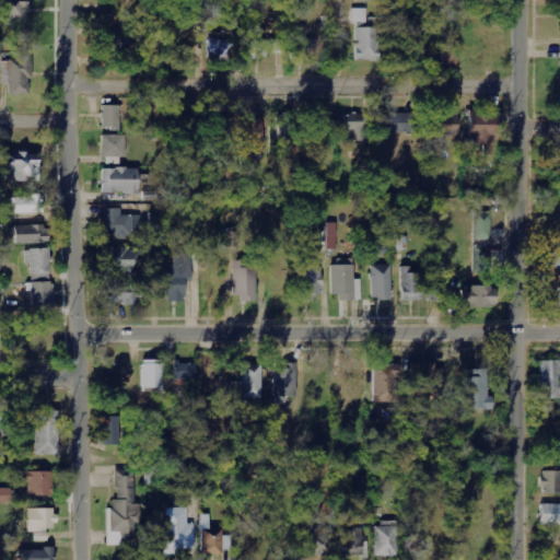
[(0,0),(0,23),(27,24),(28,0),(0,0)]
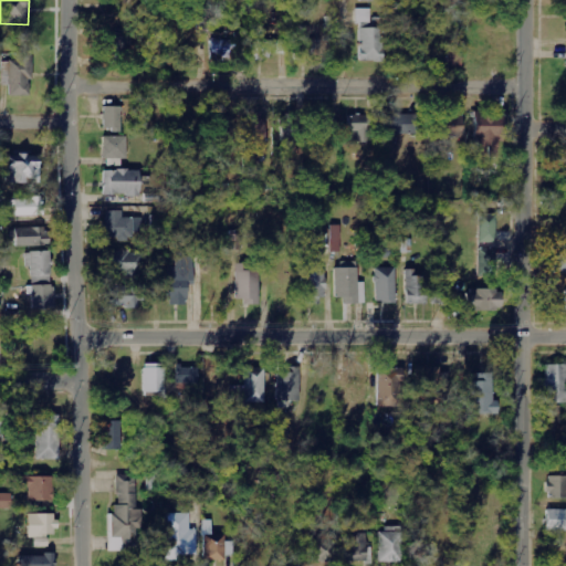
[(370,9),(356,9),(356,24),(371,23),(370,9)]
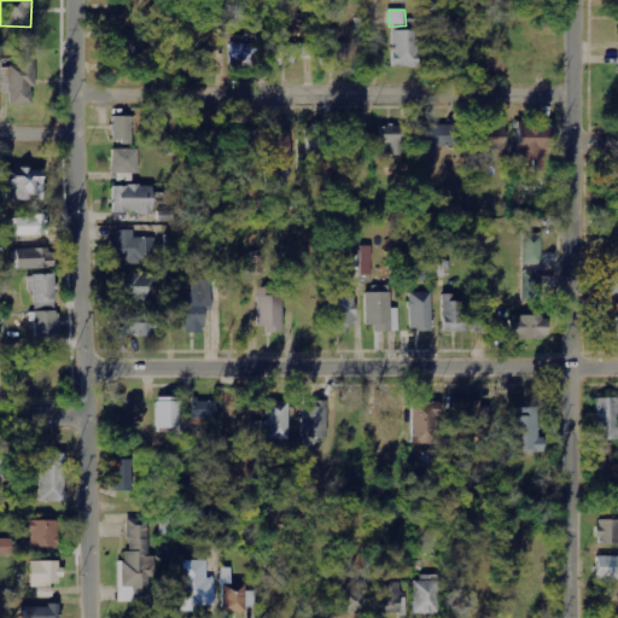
[(392,30),(394,68),(419,68),(419,30),(392,30)]
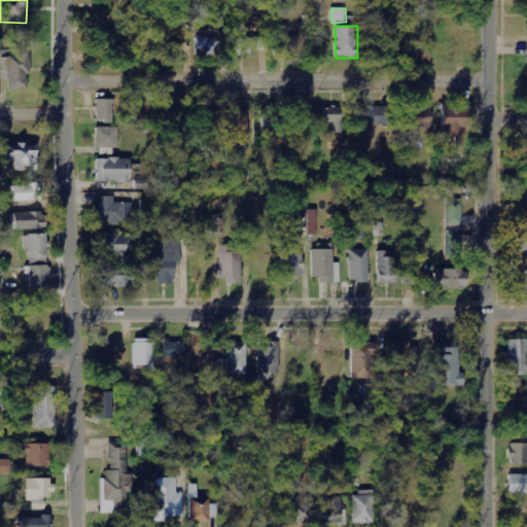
[(100,55),(120,55),(119,34),(100,34),(100,55)]
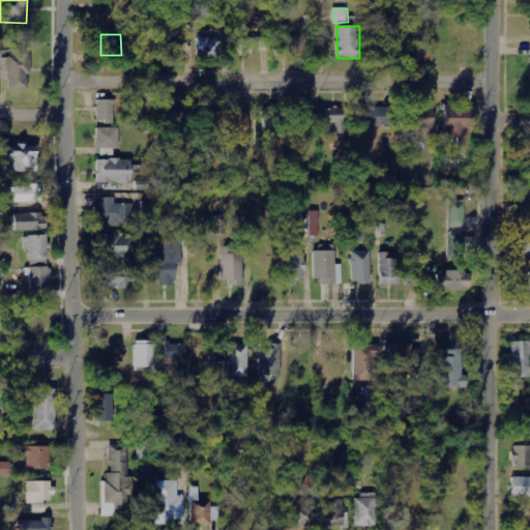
[(267,51),(267,36),(235,37),(236,56),(256,56),(256,51),(267,51)]
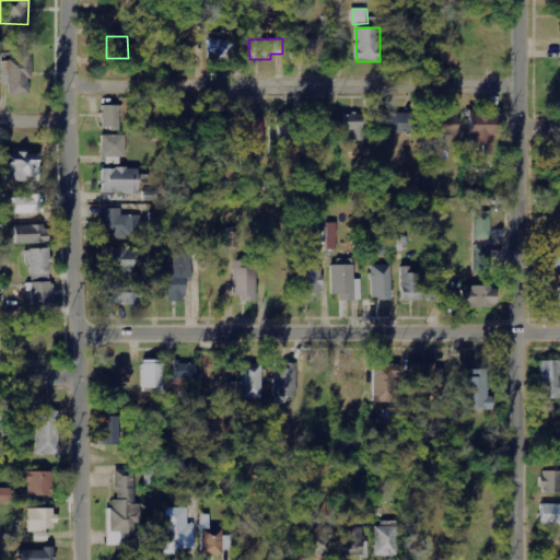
[(224,54),(224,49),(232,49),(232,41),(209,39),(209,53),(224,54)]
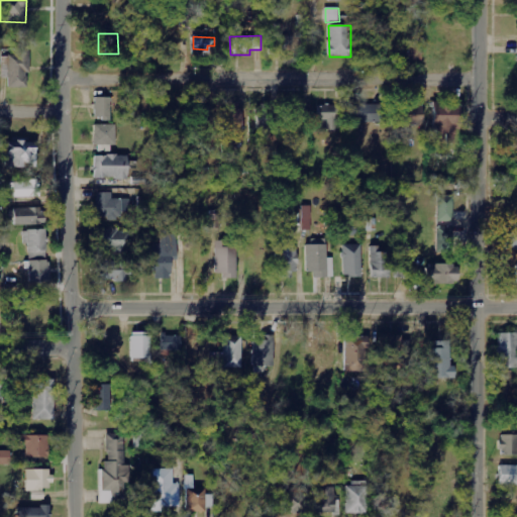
[(267,54),(291,54),(291,36),(267,36),(267,54)]
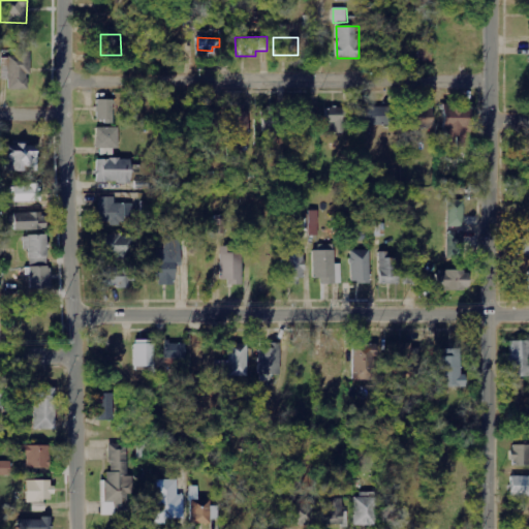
[(9,90),(30,90),(29,51),(1,51),(2,80),(9,80),(9,90)]
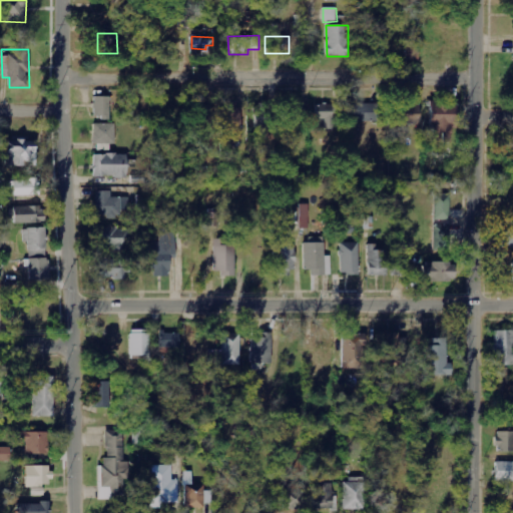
[(109,96),(94,97),(94,118),(110,118),(109,96)]
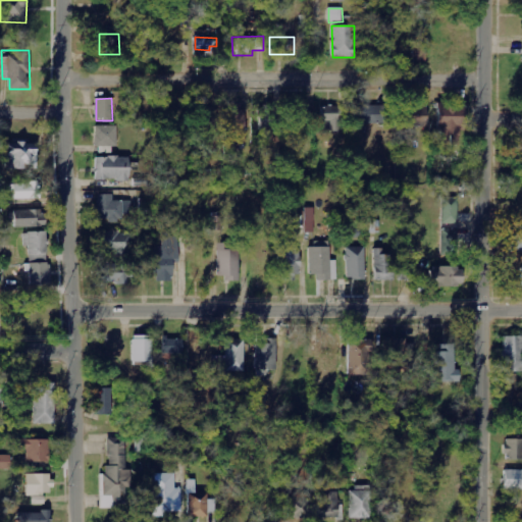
[(436,105),(436,138),(446,138),(446,137),(462,136),(461,104),(436,105)]
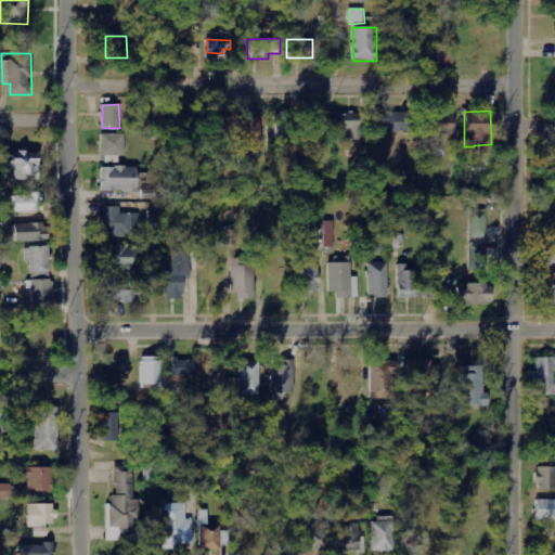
[(237,113),(241,182),(257,181),(256,157),(261,156),(259,112),(237,113)]
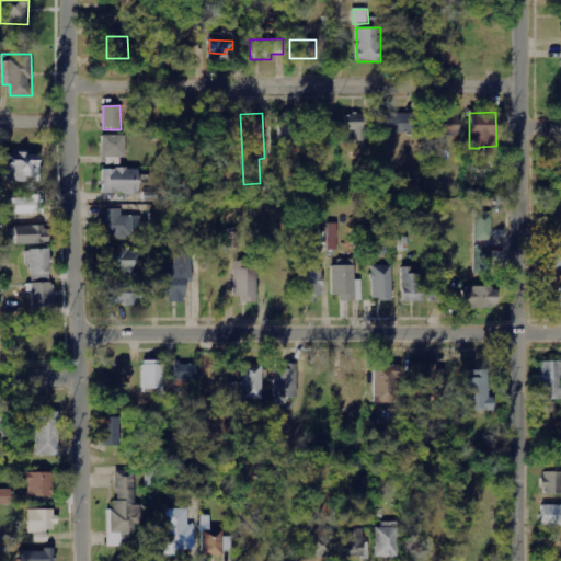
[(413,132),(412,113),(382,114),(384,133),(413,132)]
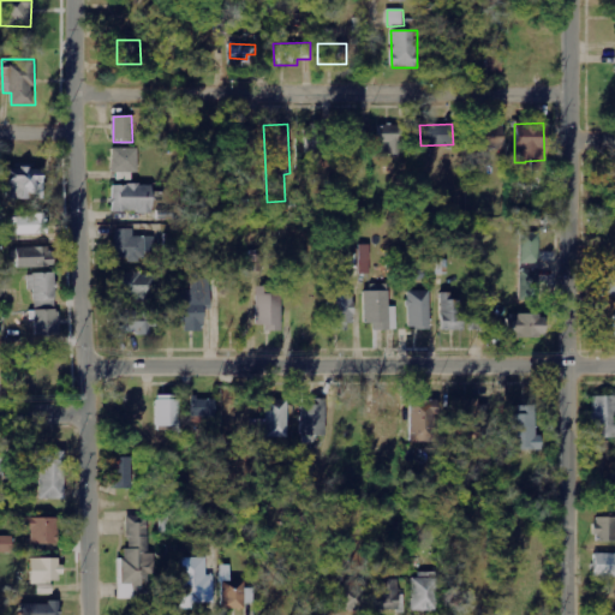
[(399,126),(380,126),(380,142),(388,142),(389,155),(400,154),(399,126)]
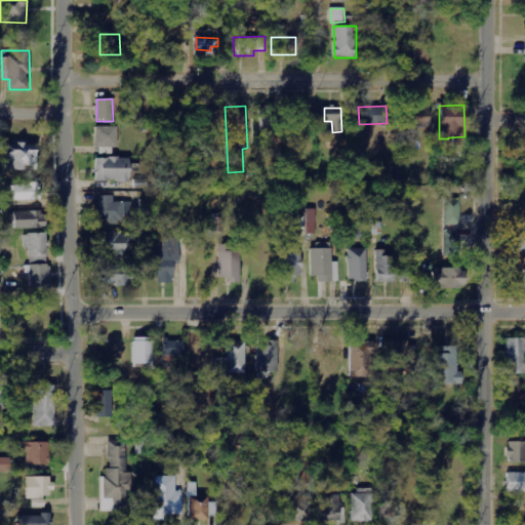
[(430,125),(427,108),(405,112),(408,128),(430,125)]
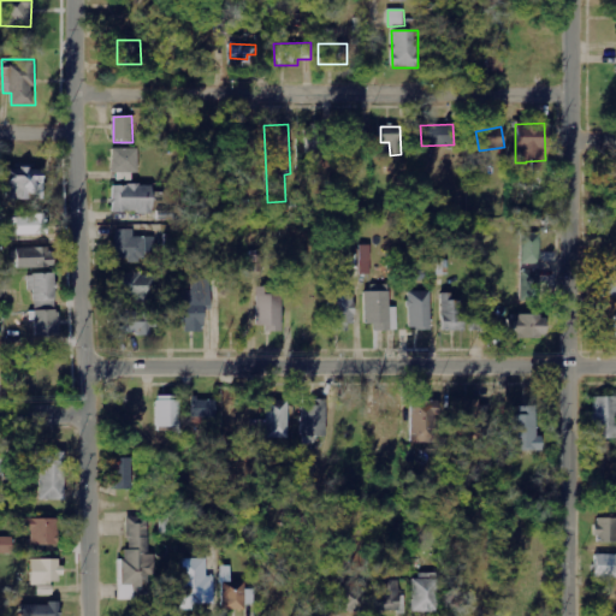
[(138,149),(112,148),(112,172),(138,173),(138,149)]
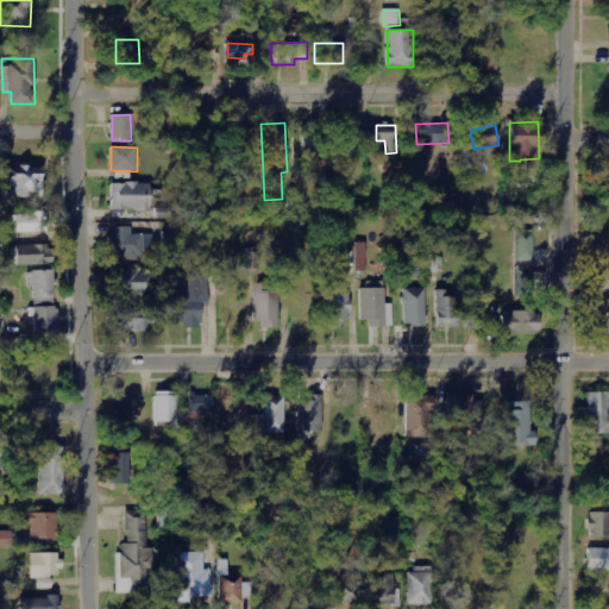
[(43,198),(42,164),(7,165),(8,198),(43,198)]
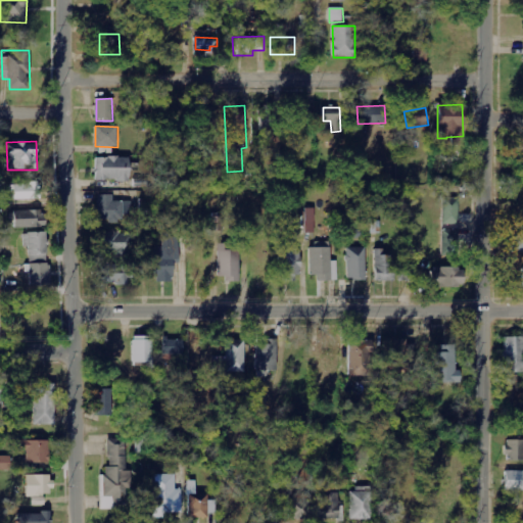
[(95,180),(129,181),(130,157),(95,157),(95,180)]
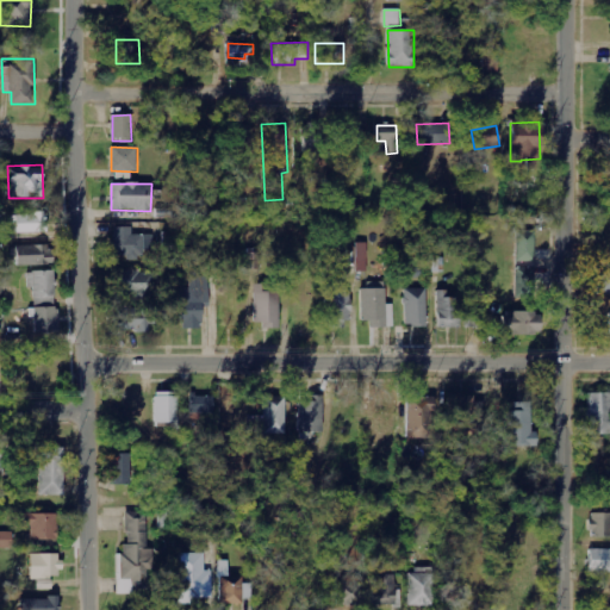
[(248,212),(248,199),(226,198),(225,211),(248,212)]
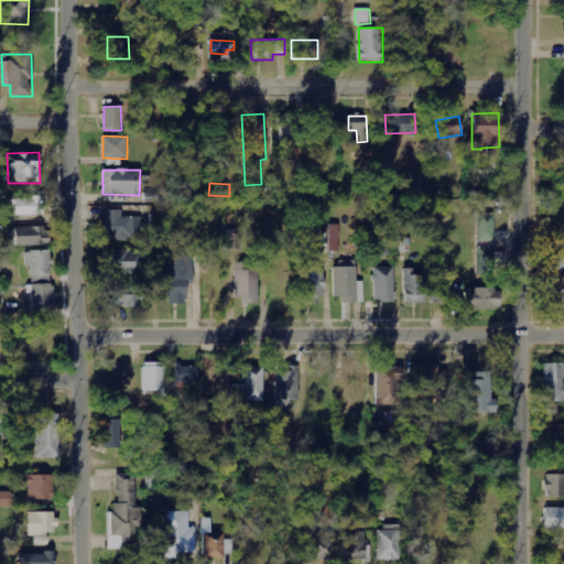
[(12,215),(43,215),(43,197),(12,198),(12,215)]
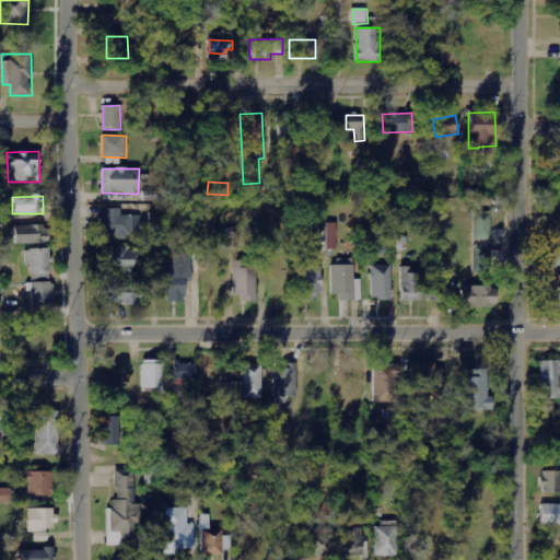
[(121,209),(104,209),(104,238),(132,237),(132,232),(141,232),(141,214),(121,216),(121,209)]
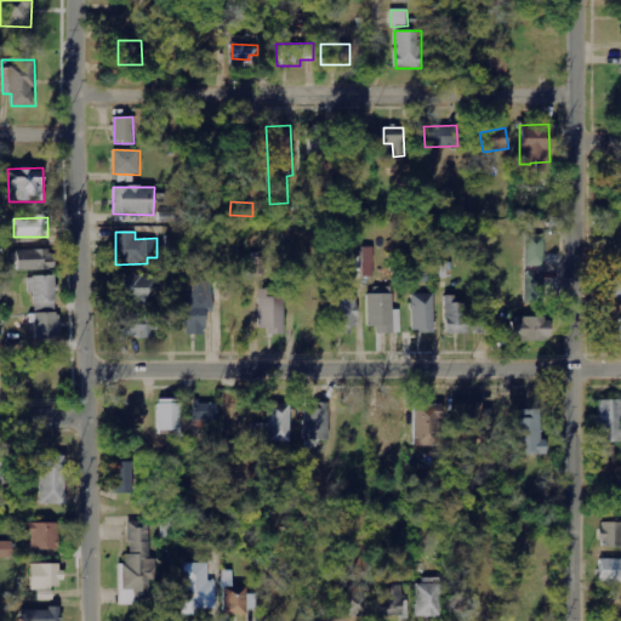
[(543,271),(545,235),(528,234),(525,268),(543,271)]
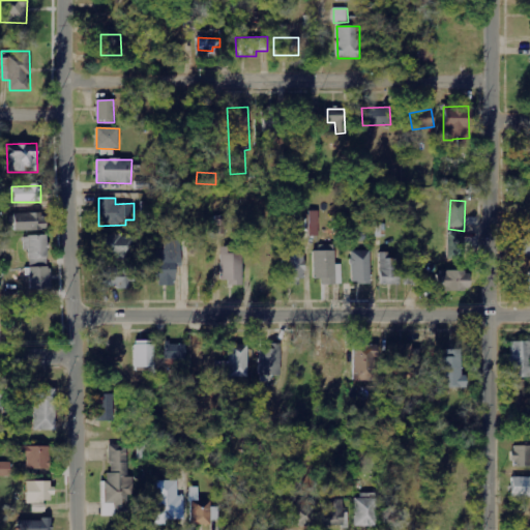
[(311,236),(320,235),(319,211),(310,211),(311,236)]
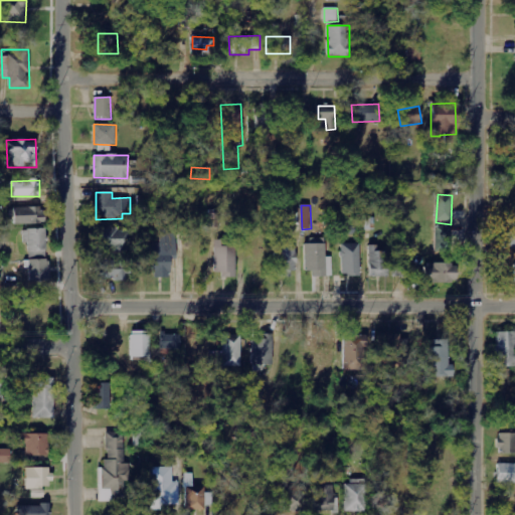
[(43,207),(13,207),(13,224),(43,223),(43,207)]
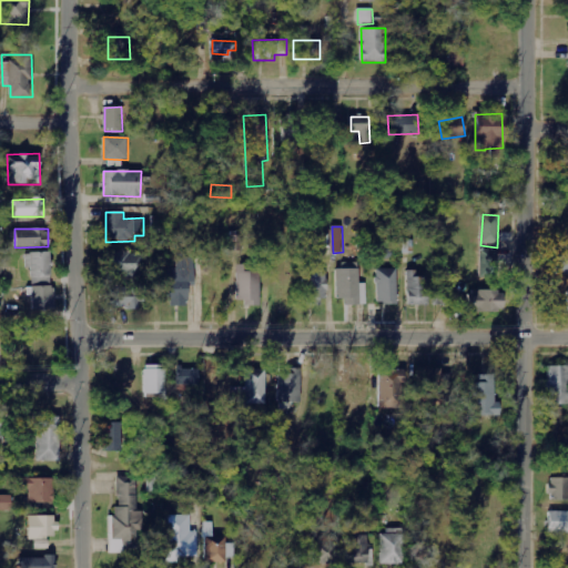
[(243,251),(243,235),(231,235),(230,251),(243,251)]
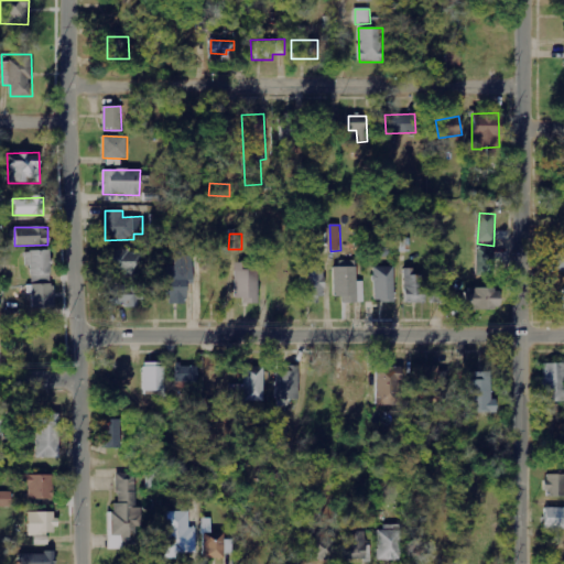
[(476,273),(495,273),(495,248),(477,248),(476,273)]
